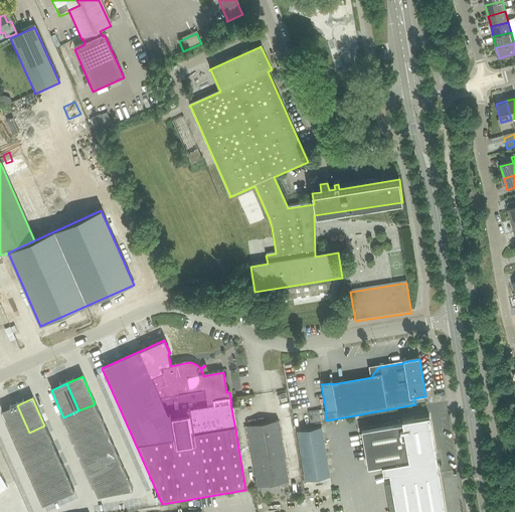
[(95,404),(78,410),(87,430),(103,422),(95,404)]
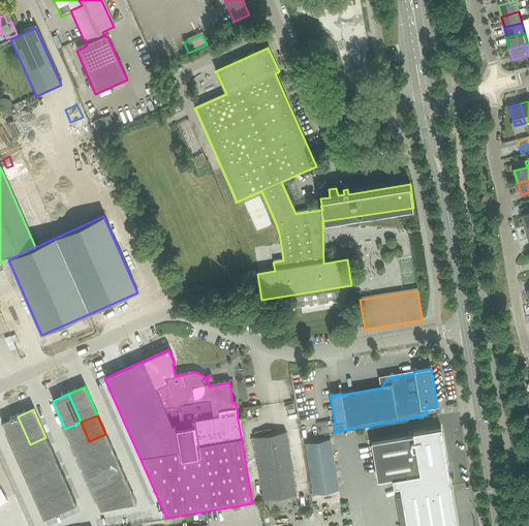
[(1,424),(14,452),(30,444),(18,416),(1,424)]
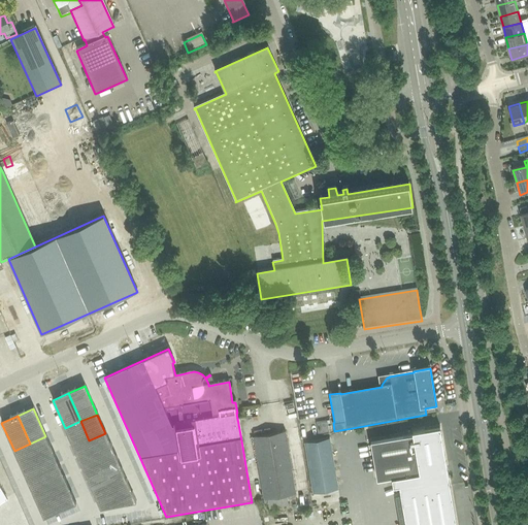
[(80,421),(65,428),(73,448),(89,440),(80,421)]
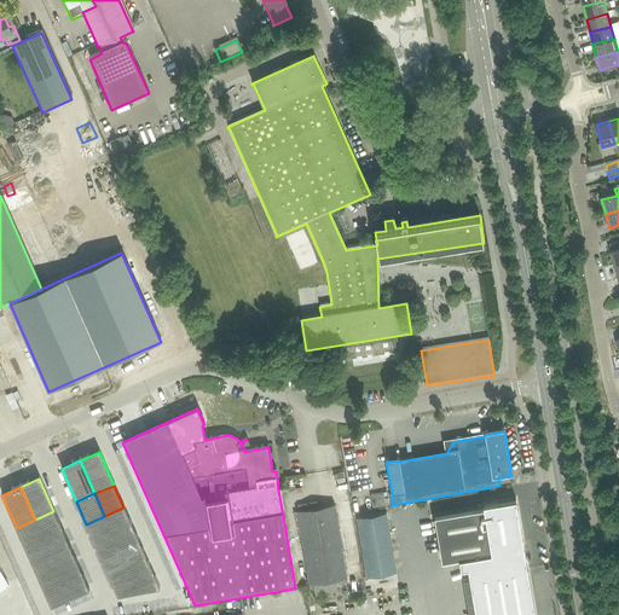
[(485,511),(435,520),(443,563),(460,561),(461,570),(468,569),(475,614),(536,614),(516,500),(484,506),(485,511)]
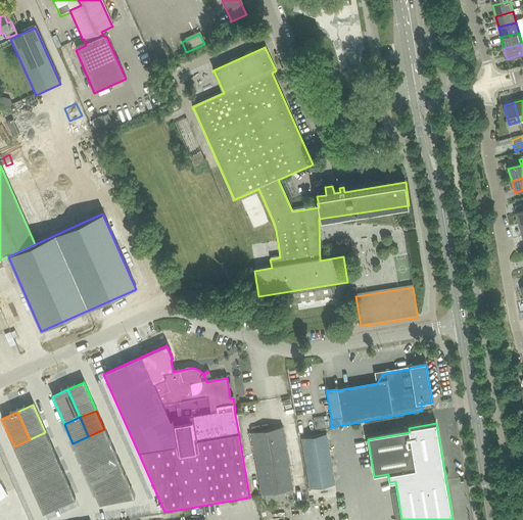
[(358,441),(364,440),(362,428),(355,430),(358,441)]
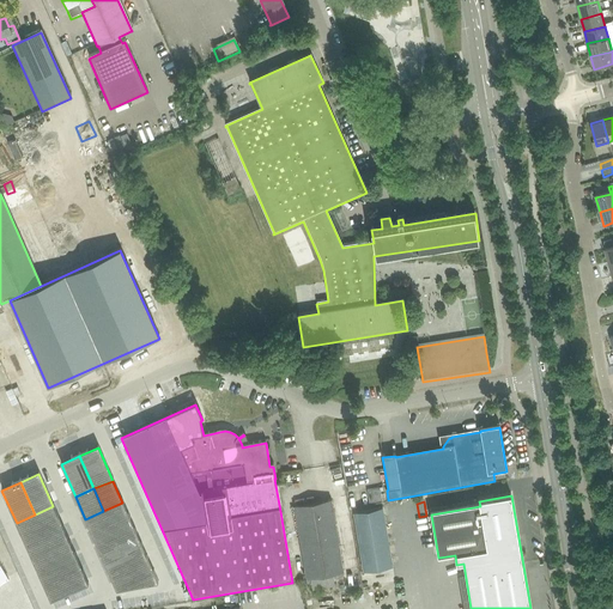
[(122,503),(103,511),(110,527),(129,518),(122,503)]
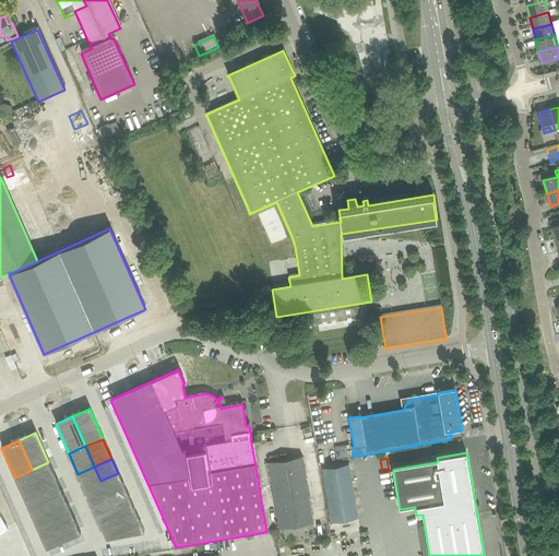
[(301,459),(269,464),(280,530),(283,530),(285,541),(305,537),(304,525),(313,524),(301,459)]
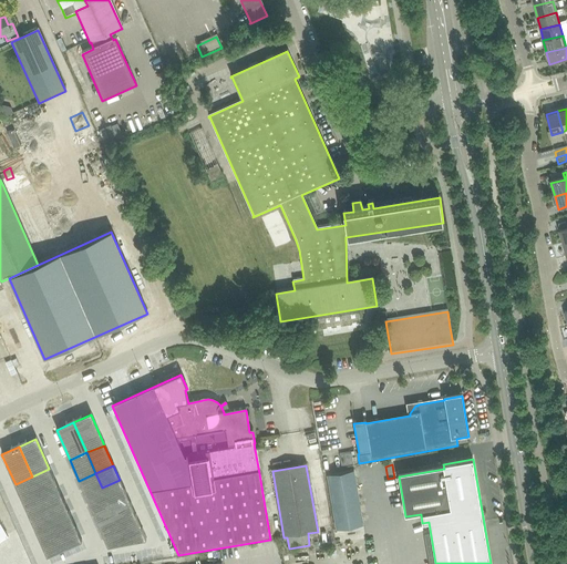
[(49,469),(32,477),(41,498),(59,490),(49,469)]
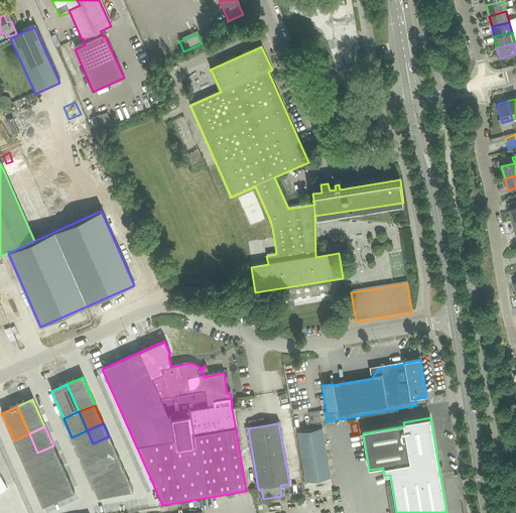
[(297,433),(305,484),(331,480),(321,429),(297,433)]
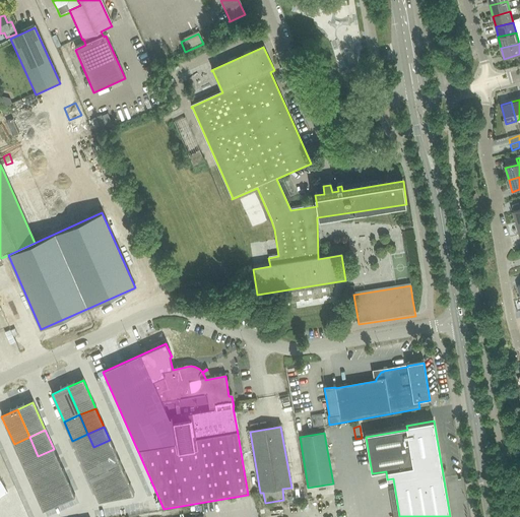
[(87,434),(72,441),(78,453),(93,447),(87,434)]
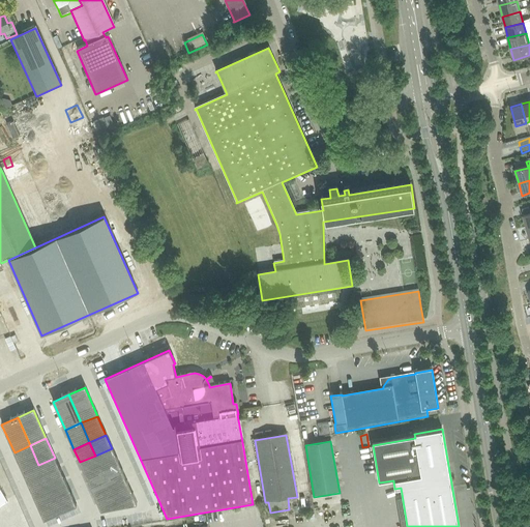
[(23,472),(38,465),(30,445),(15,452),(23,472)]
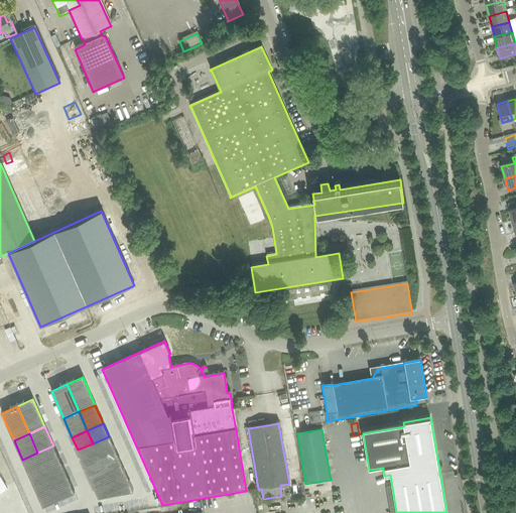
[(109,436),(93,443),(99,456),(114,449),(109,436)]
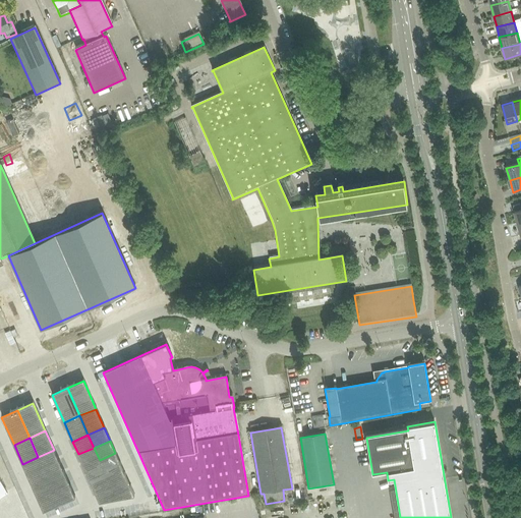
[(94,448),(78,454),(83,467),(100,460),(94,448)]
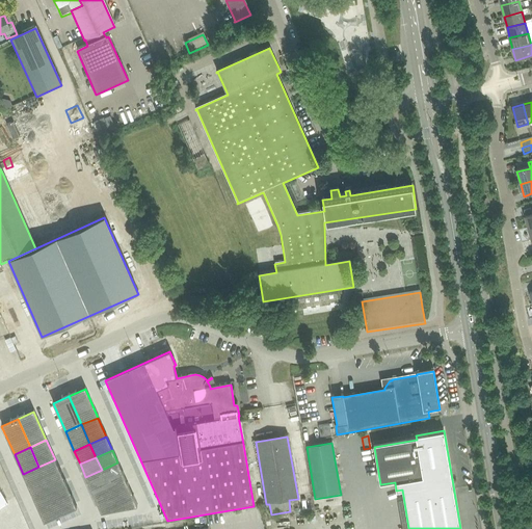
[(55,459),(38,467),(45,479),(60,473),(55,459)]
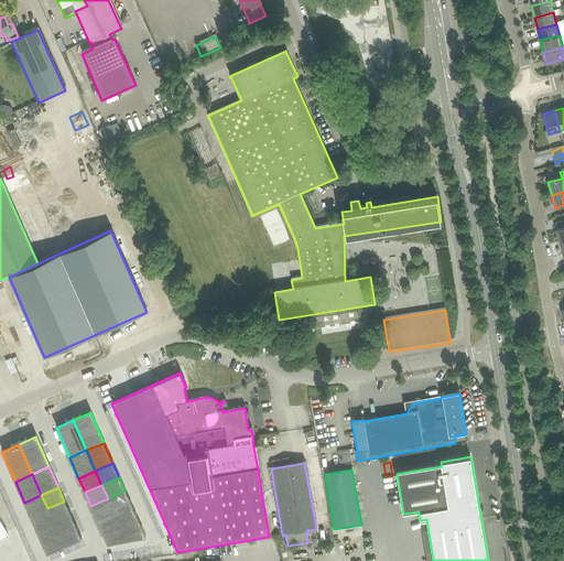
[(125,491),(108,498),(114,510),(130,503),(125,491)]
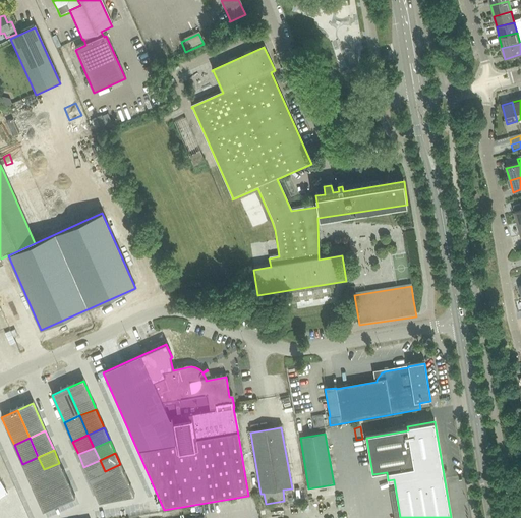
[(38,457),(22,464),(27,476),(44,469),(38,457)]
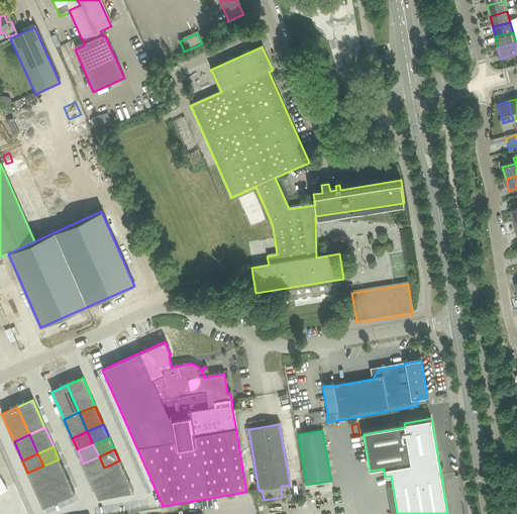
[(99,456),(83,464),(88,475),(104,468),(99,456)]
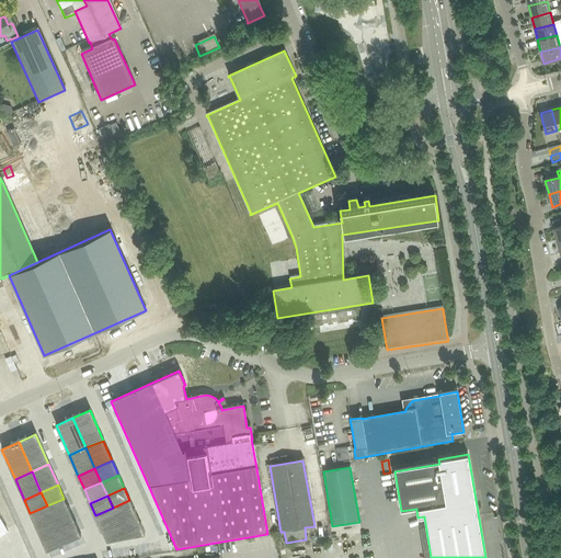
[(64,499),(47,505),(53,520),(70,512),(64,499)]
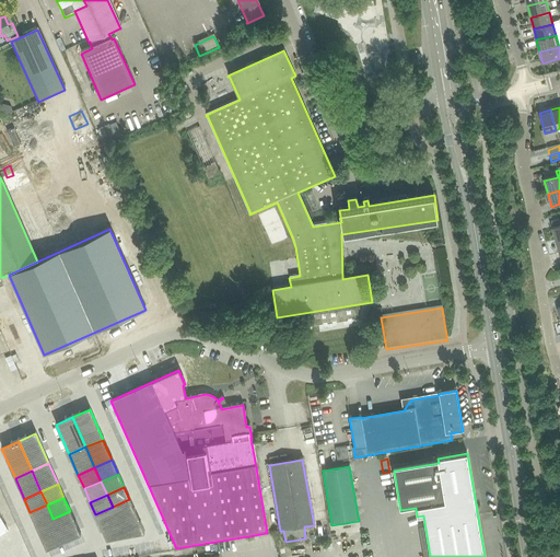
[(129,499),(113,507),(118,519),(135,511),(129,499)]
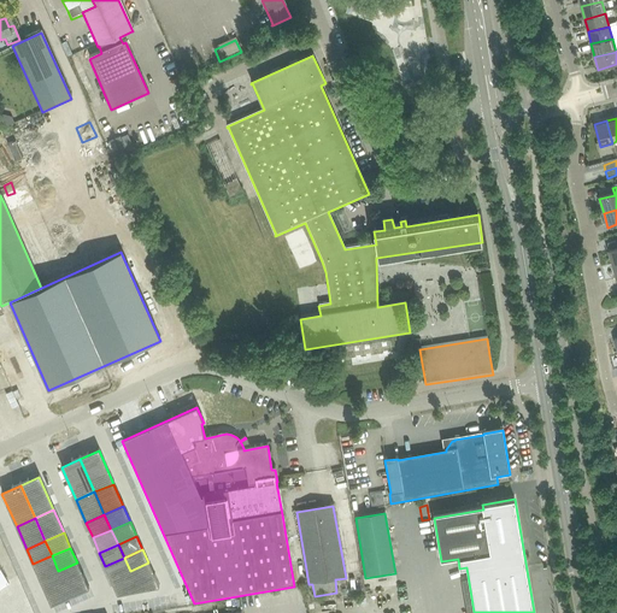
[(52,555),(33,564),(40,579),(58,571),(52,555)]
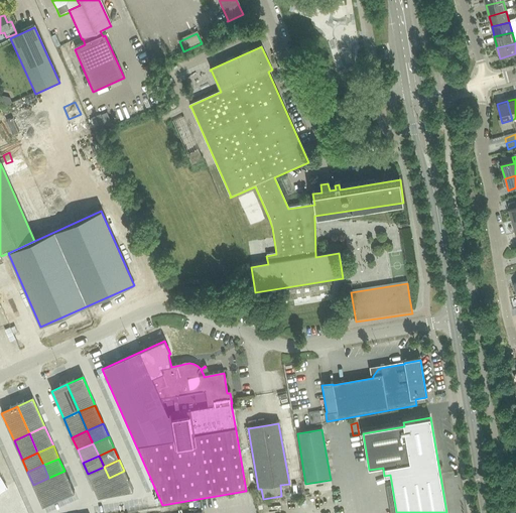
[(104,467),(88,474),(93,485),(109,478),(104,467)]
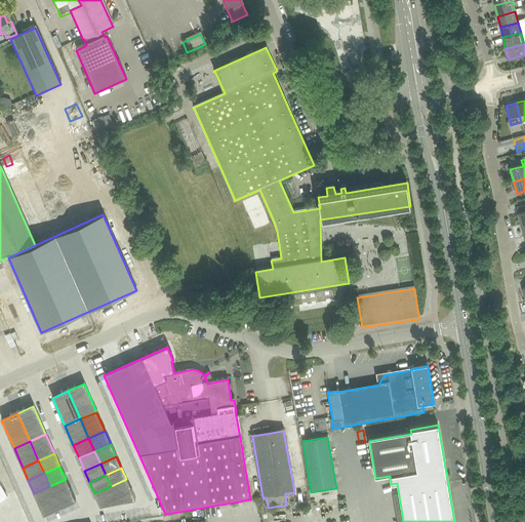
[(66,479),(49,486),(54,497),(71,490),(66,479)]
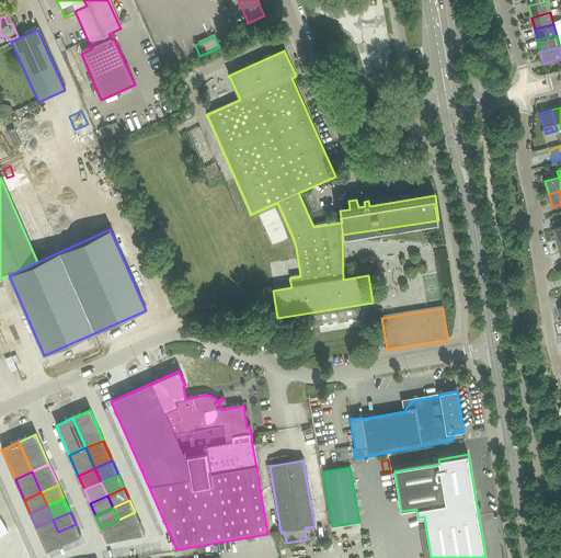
[(135,512),(118,520),(126,538),(145,534),(135,512)]
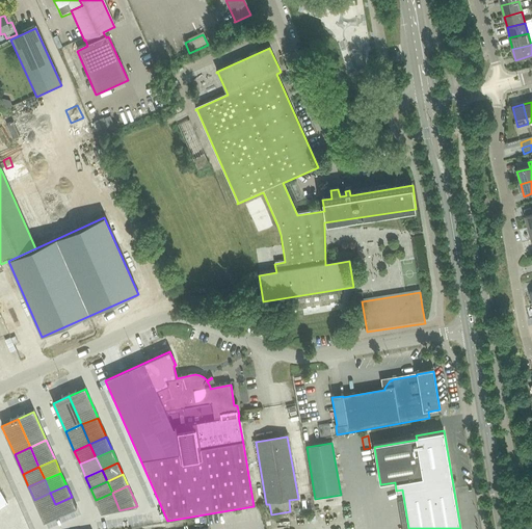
[(50,493),(34,500),(40,511),(55,504),(50,493)]
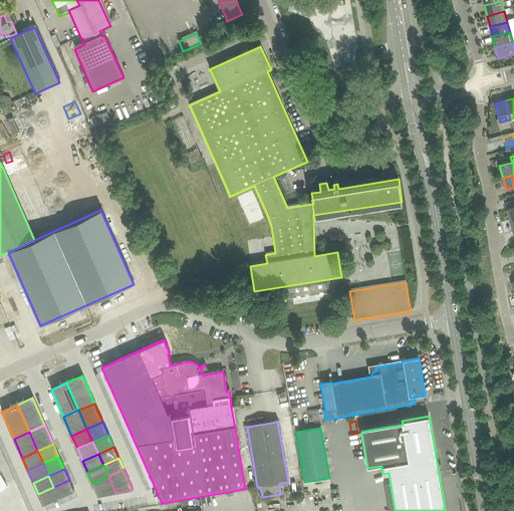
[(108,476),(92,483),(98,496),(115,493),(108,476)]
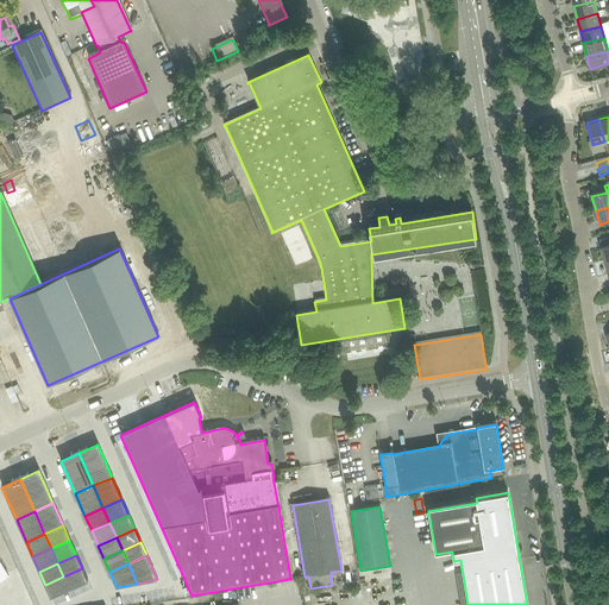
[(82,568),(63,577),(69,590),(88,581),(82,568)]
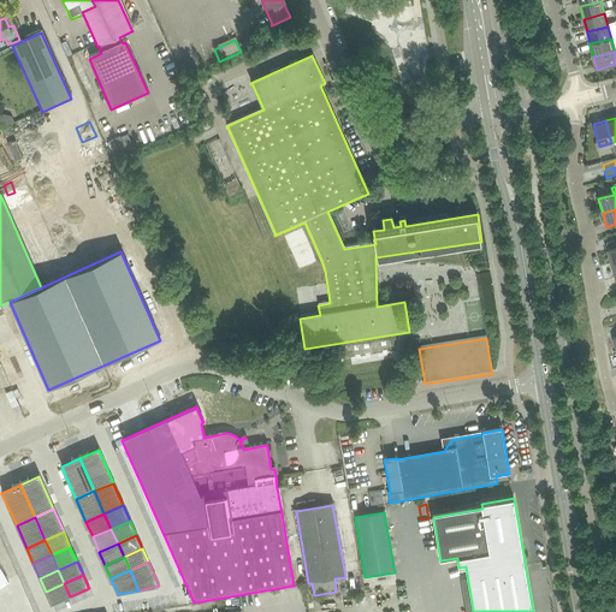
[(64,583),(46,592),(52,605),(70,596),(64,583)]
